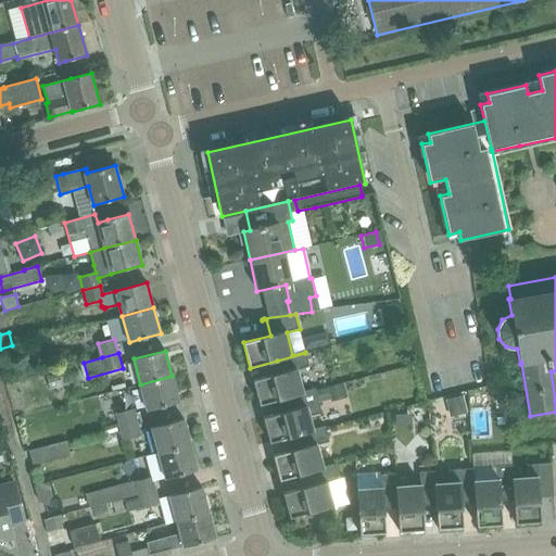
[(310,367),(305,353),(277,361),(280,373),(253,380),(260,405),(288,397),(316,391),(315,389),(303,392),(297,370),(310,367)]
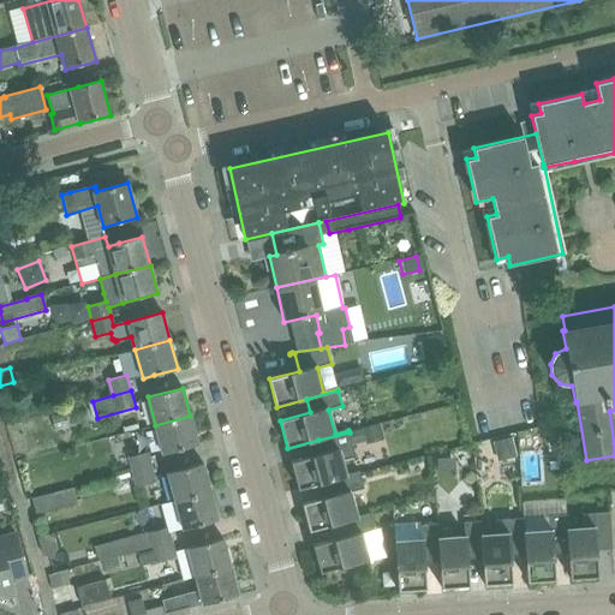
[(47,418),(54,441),(70,436),(63,413),(47,418)]
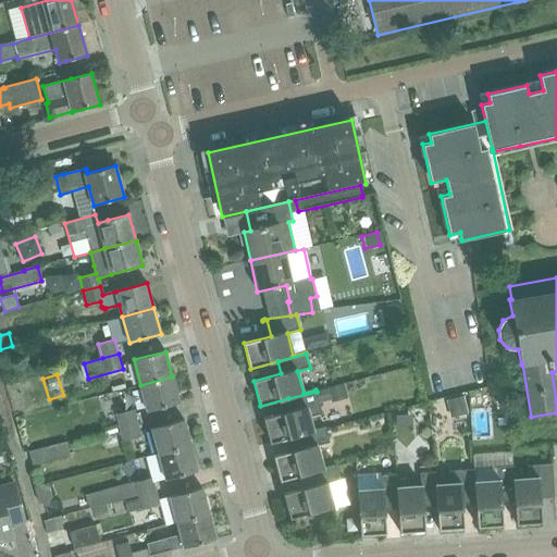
[(180,403),(172,376),(140,385),(148,411),(180,403)]
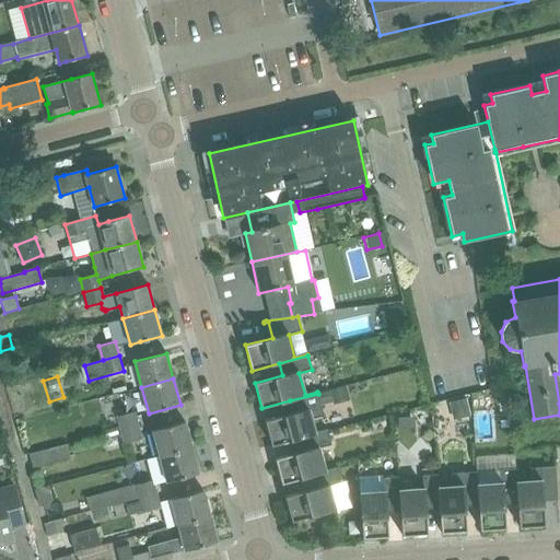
[(346,386),(329,391),(333,401),(334,405),(350,400),(346,386)]
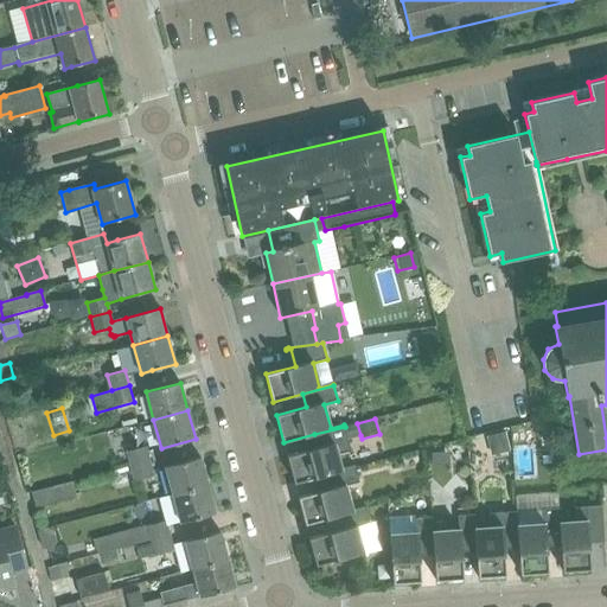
[(294,484),(325,475),(356,467),(356,466),(342,470),(338,455),(351,452),(347,439),(345,427),(314,434),(318,448),(287,457),(294,484)]
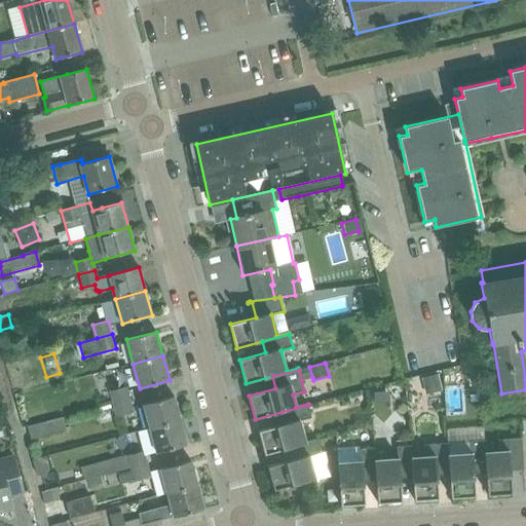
[(439,374),(422,378),(426,395),(443,390),(439,374)]
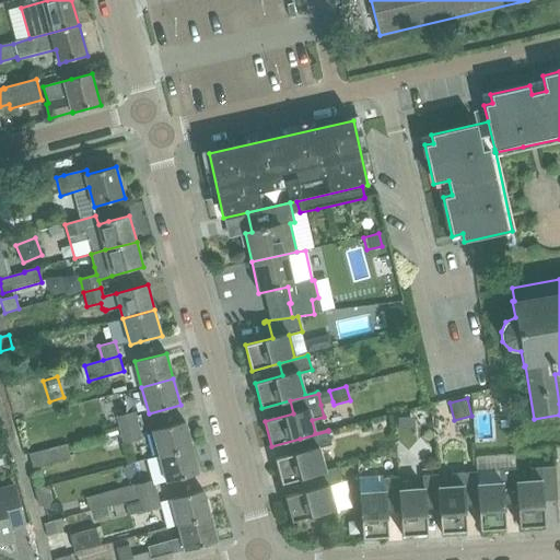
[(120,430),(139,426),(136,412),(117,417),(120,430)]
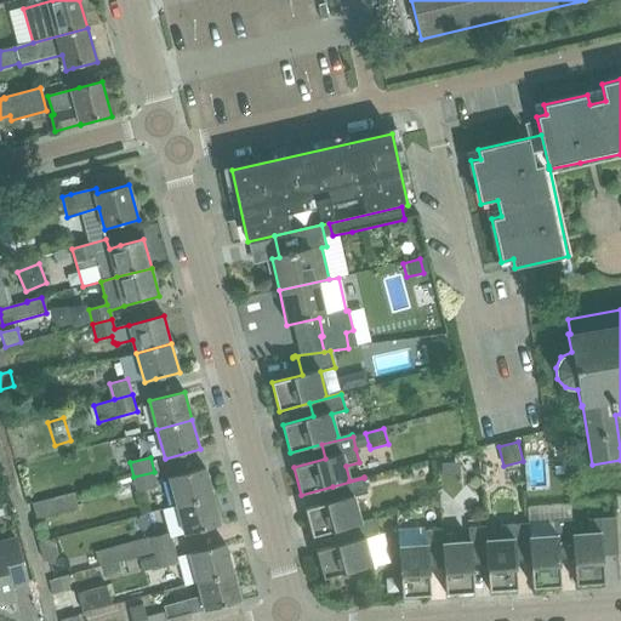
[(177,506),(212,496),(205,468),(170,478),(177,506)]
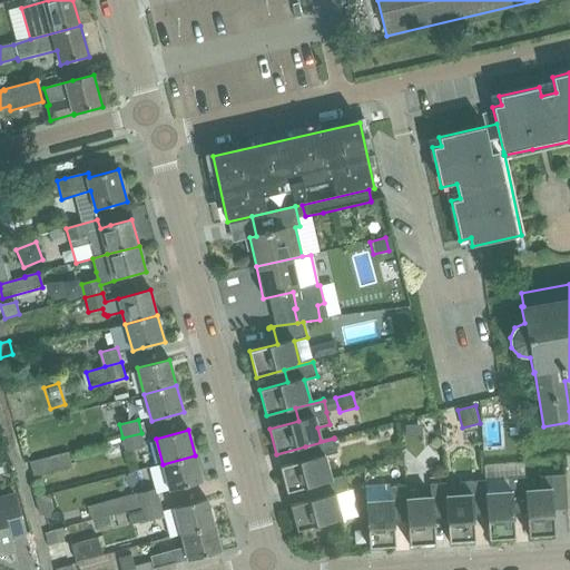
[(145,448),(141,433),(123,438),(127,452),(145,448)]
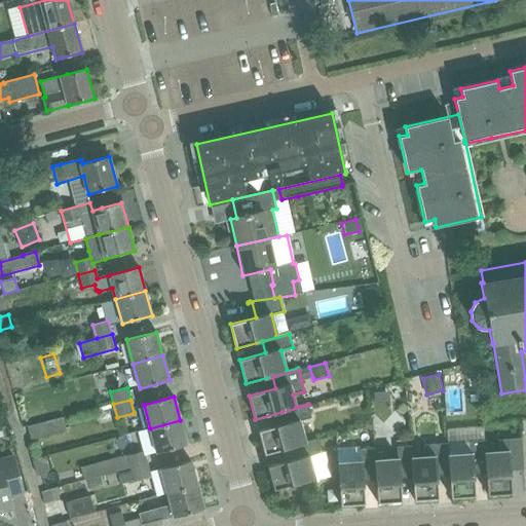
[(311,418),(308,405),(282,412),(285,424),(258,430),(265,455),(291,448),(317,441),(317,440),(305,443),(300,421),(311,418)]
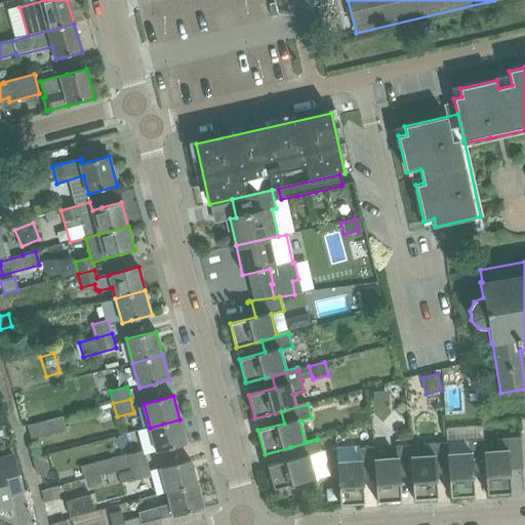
[(25,422),(28,437),(62,431),(59,416),(25,422)]
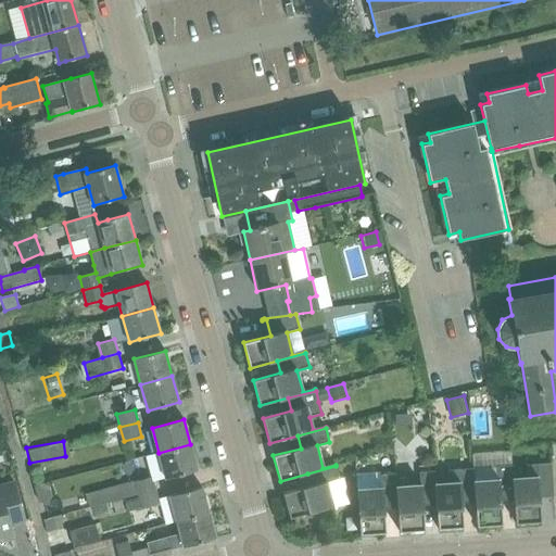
[(198,470),(190,444),(159,453),(166,479),(198,470)]
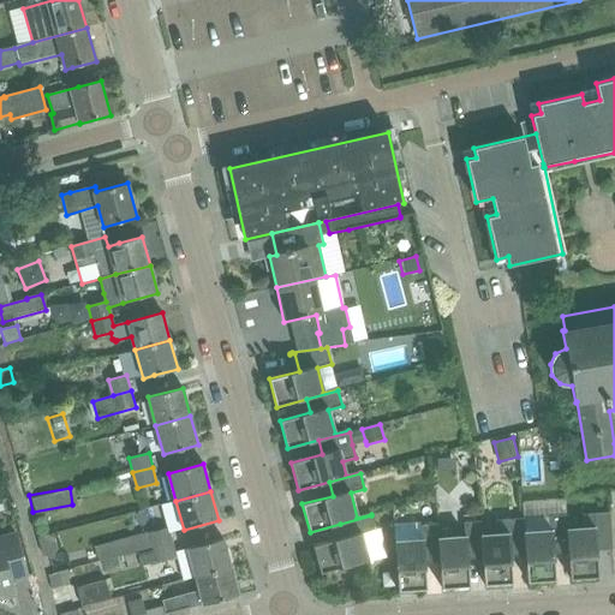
[(567,530),(568,548),(571,579),(598,578),(597,545),(610,545),(611,550),(613,550),(611,526),(610,513),(583,514),(584,529),(568,530),(567,530)]
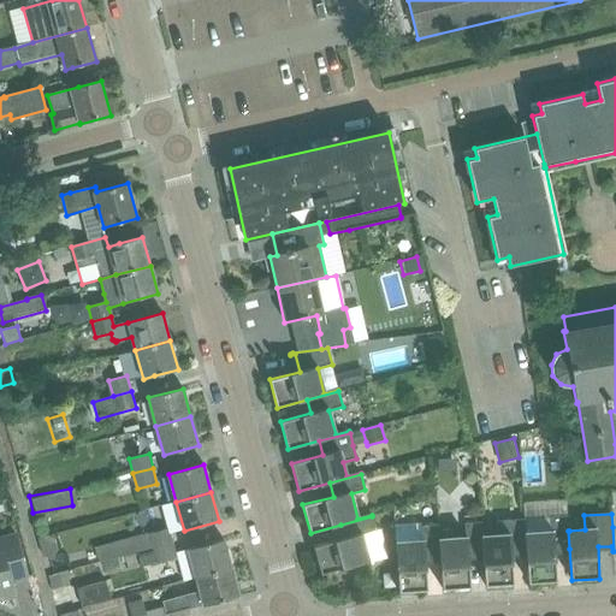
[(377,532),(372,516),(341,525),(344,538),(314,546),(321,574),(369,562),(362,535),(377,532)]
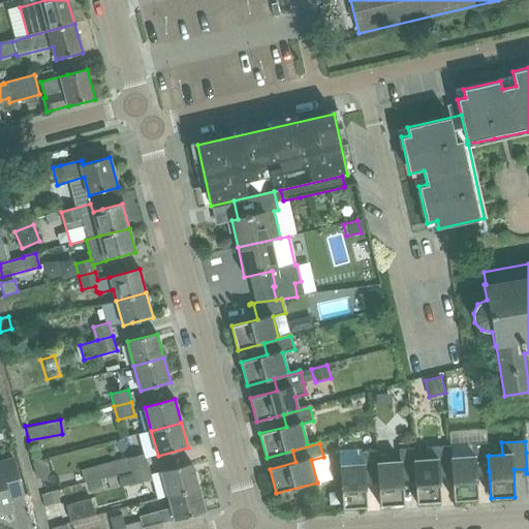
[(488,456),(489,456),(488,443),(472,444),(473,457),(452,459),(450,459),(452,473),(454,501),(478,499),(476,472),(489,471),(488,456)]
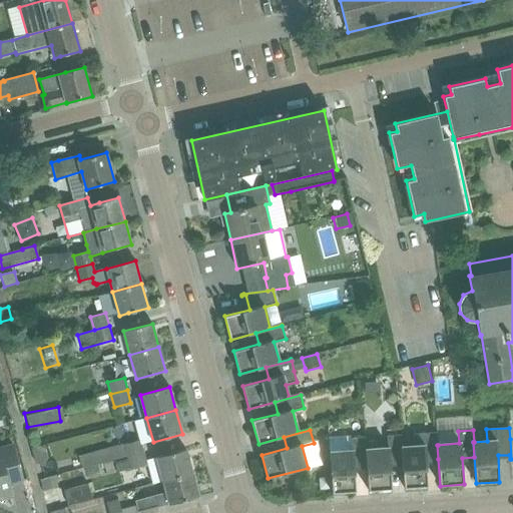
[(437,445),(438,445),(437,433),(414,434),(415,446),(402,447),(403,462),(402,462),(404,488),(428,487),(426,460),(438,459),(437,445)]
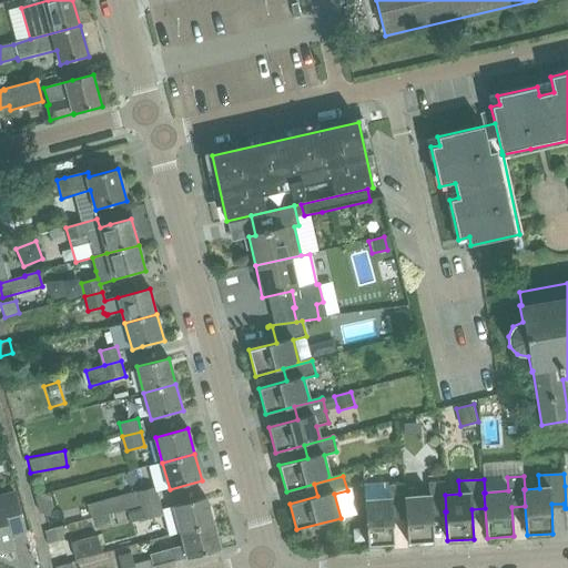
[(445,495),(444,482),(428,483),(429,496),(406,497),(405,498),(406,514),(406,515),(407,544),(434,541),(432,513),(445,511),(446,511),(445,495)]
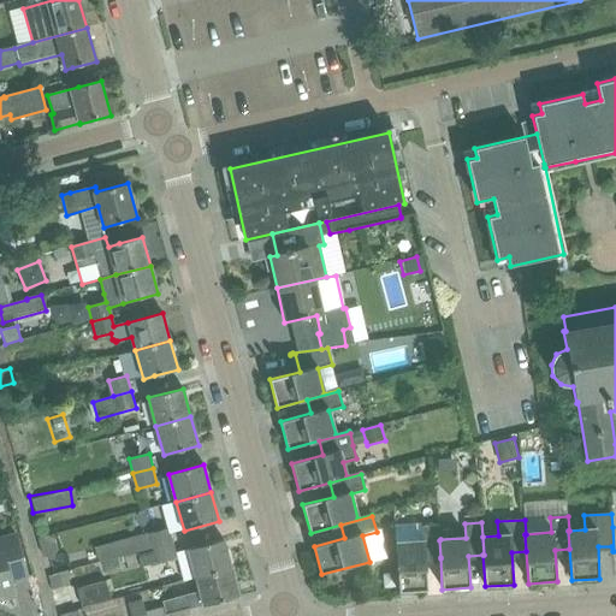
[(439,540),(440,539),(439,526),(421,527),(422,540),(396,543),(397,568),(400,592),(427,591),(426,558),(440,558),(440,557),(439,540)]
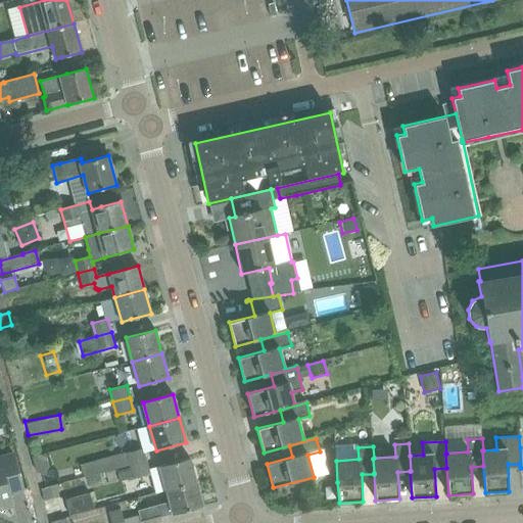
[(143,449),(127,454),(130,466),(147,462),(143,449)]
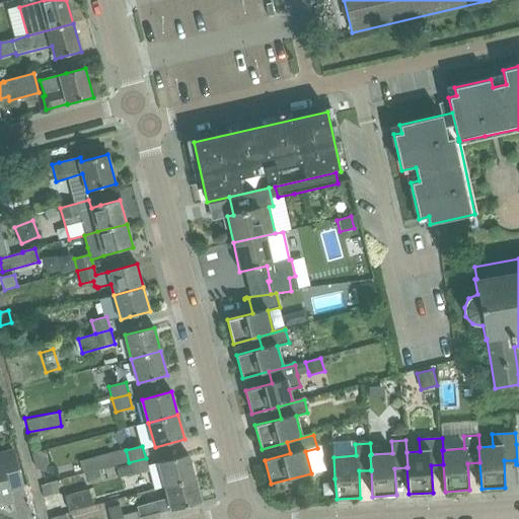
[(0,505),(12,502),(9,490),(22,486),(13,448),(0,451),(0,505)]
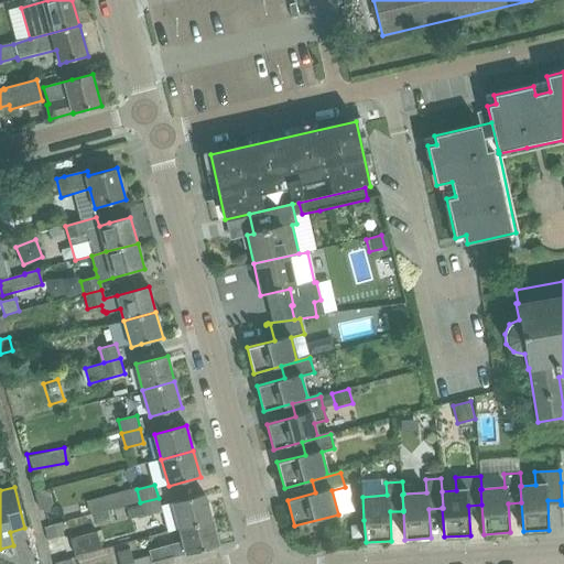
[(180,529),(212,520),(205,495),(172,502),(180,529)]
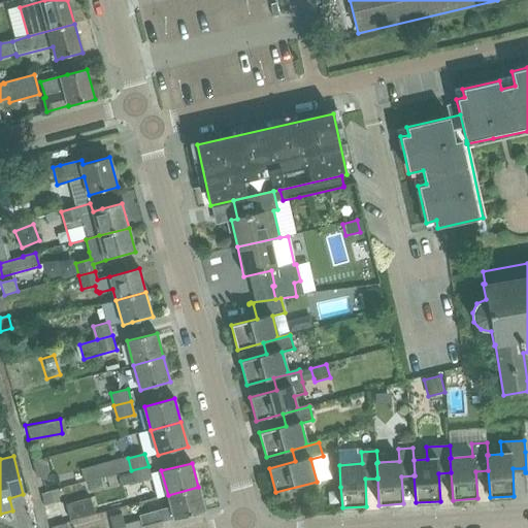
[(152,480),(149,466),(131,470),(135,484),(152,480)]
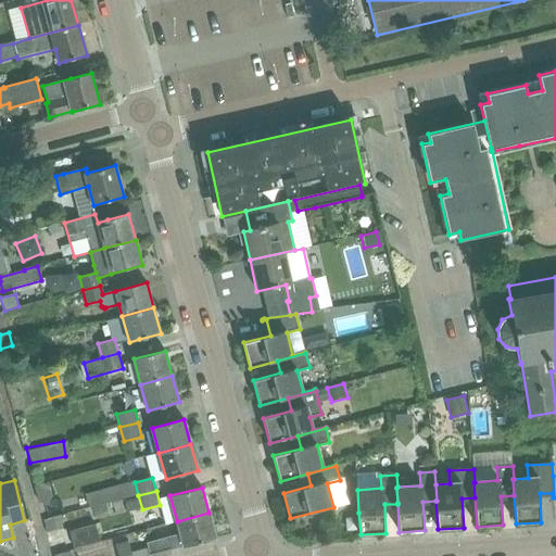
[(138,495),(127,498),(131,513),(142,509),(138,495)]
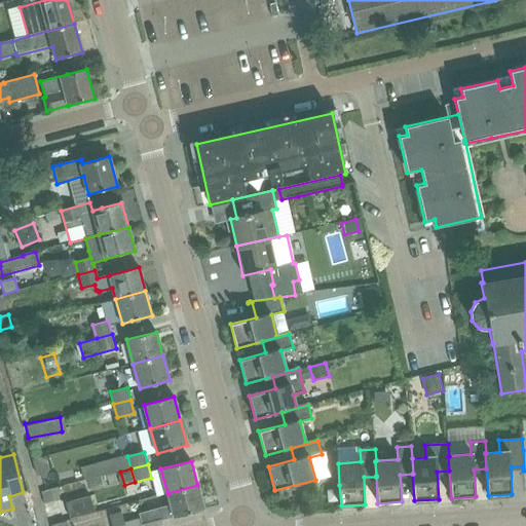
[(115,474),(107,476),(110,487),(118,485),(115,474)]
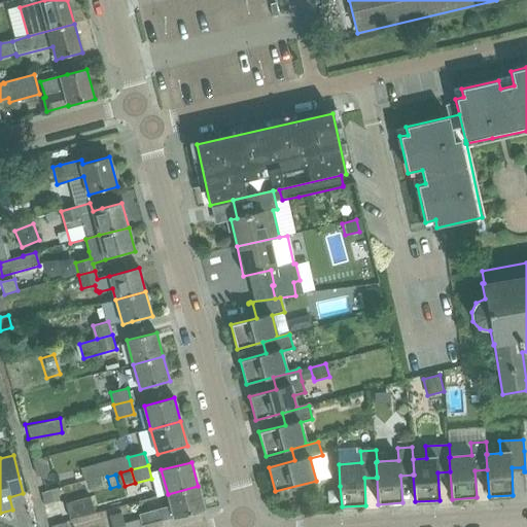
[(198,486),(168,494),(171,505),(159,508),(138,515),(140,520),(125,524),(121,514),(109,517),(112,526),(157,526),(164,526),(163,522),(204,511),(198,486)]
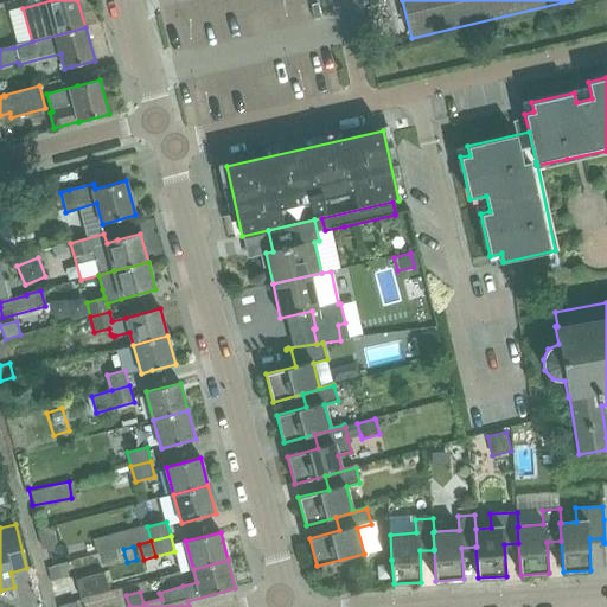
[(76,581),(81,599),(109,592),(104,573),(76,581)]
